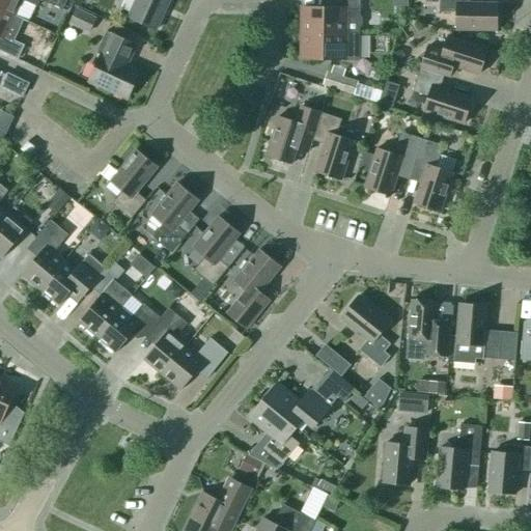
[(0,0),(0,8),(15,16),(22,0),(37,7),(39,0),(40,0),(63,10),(67,0),(0,0)]
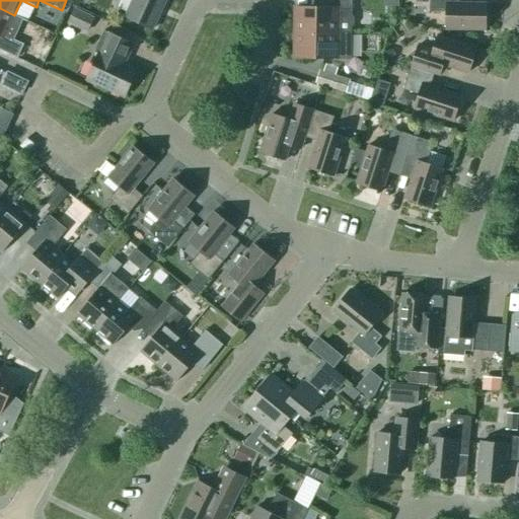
[(133,0),(125,17),(152,29),(165,0),(133,0)]
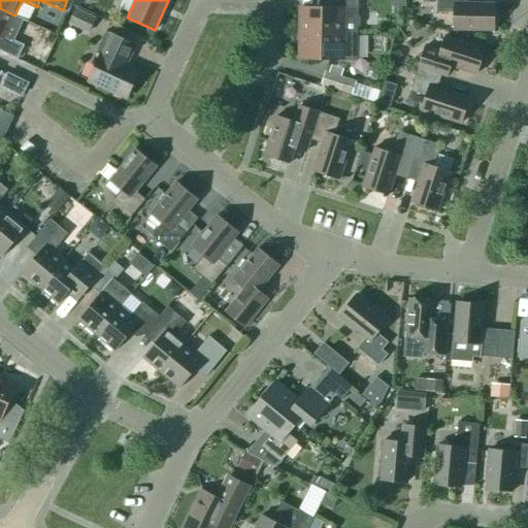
[(300,8),(300,33),(343,34),(343,35),(358,35),(358,30),(361,27),(360,19),(358,18),(358,0),(331,0),(332,8),(300,8)]
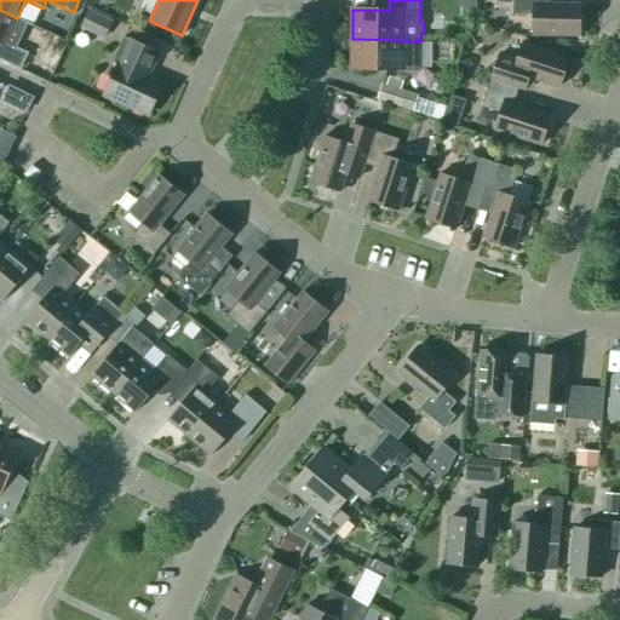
[(547,4),(546,0),(512,0),(512,15),(533,16),(533,36),(581,36),(581,5),(547,4)]
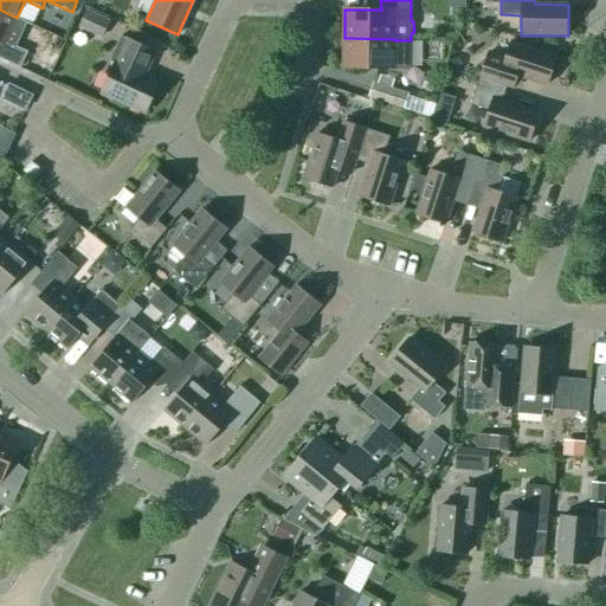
[(110,20),(86,8),(78,27),(102,38),(110,20)]
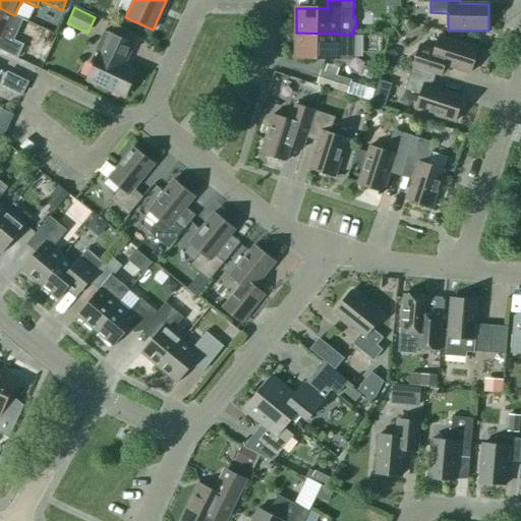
[(14,15),(0,8),(0,50),(18,58),(24,45),(5,36),(14,15)]
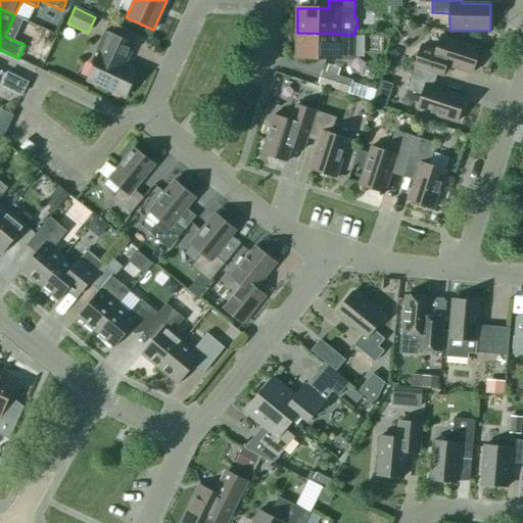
[(124,65),(134,45),(104,32),(95,53),(99,55),(88,80),(126,97),(137,72),(124,65)]
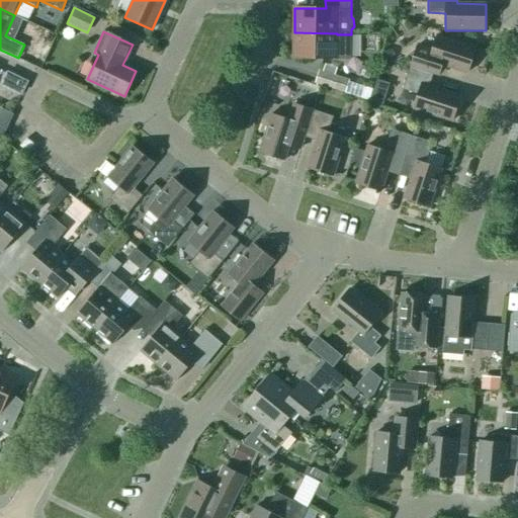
[(337,33),(294,32),(293,58),(337,59),(337,34),(337,33)]
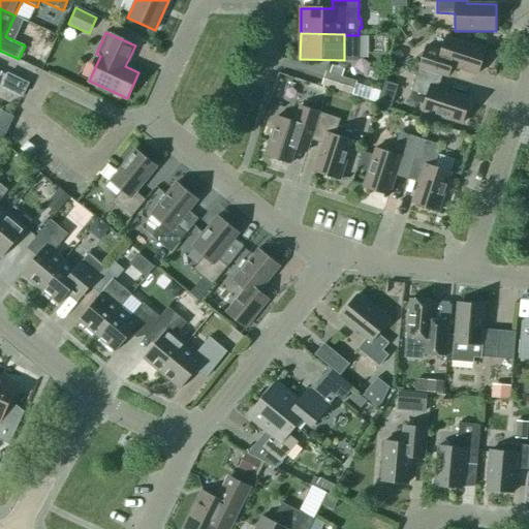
[(424,48),(417,69),(441,76),(441,78),(445,79),(449,66),(477,74),(487,49),(444,36),(440,53),(424,48)]
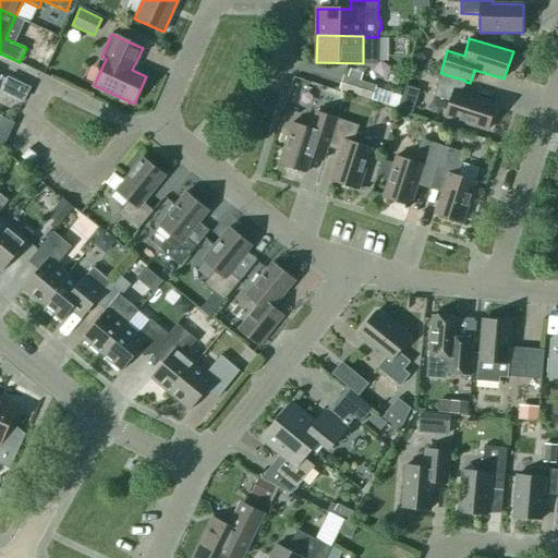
[(412,63),(423,67),(425,60),(423,56),(415,53),(412,63)]
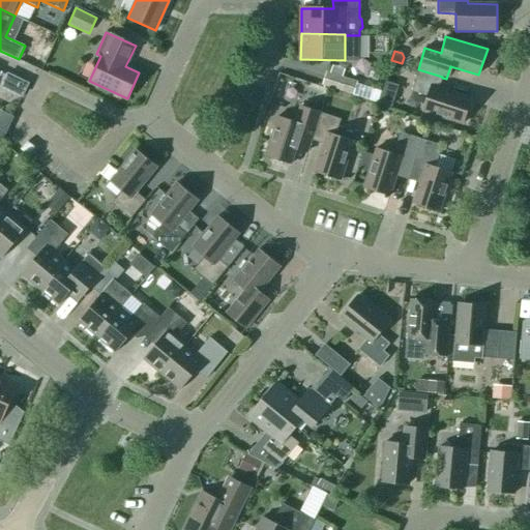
[(340,67),(333,66),(331,75),(326,72),(322,87),(353,97),(357,83),(337,77),(340,67)]
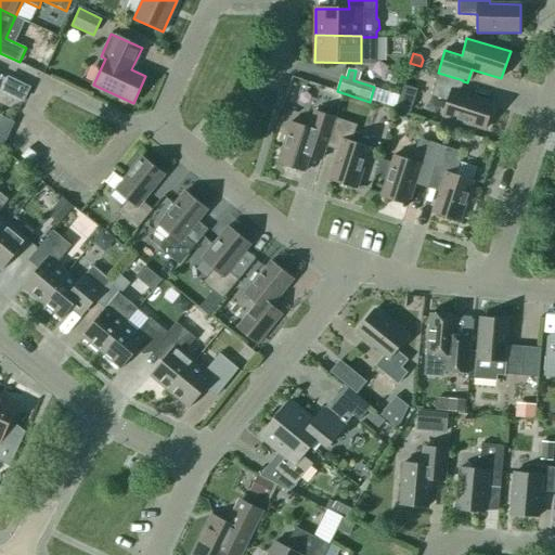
[(463,80),(438,73),(430,98),(448,103),(443,118),(485,130),(492,103),(460,93),(463,81),(463,80)]
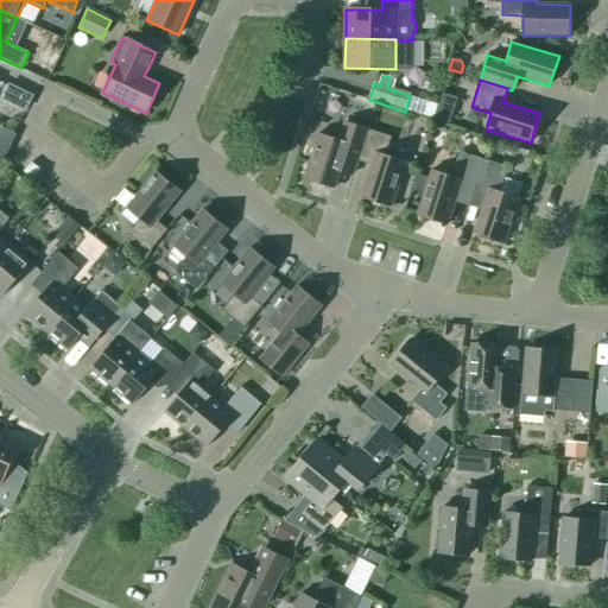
[(32,96),(12,87),(6,99),(26,109),(32,96)]
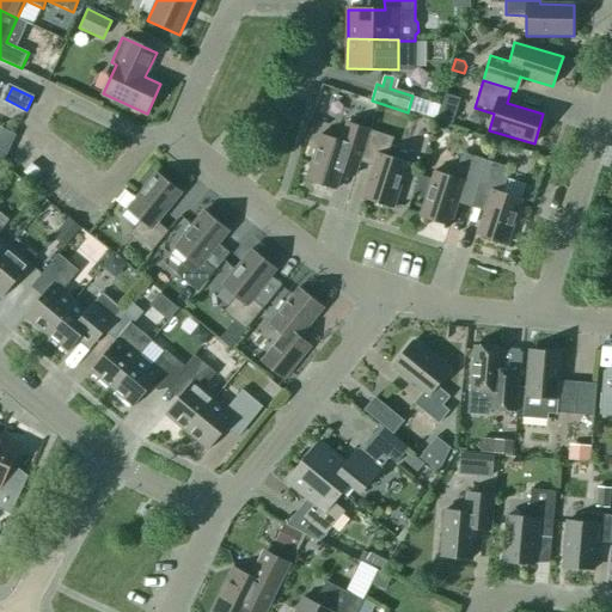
[(438,118),(453,123),(456,114),(440,109),(438,118)]
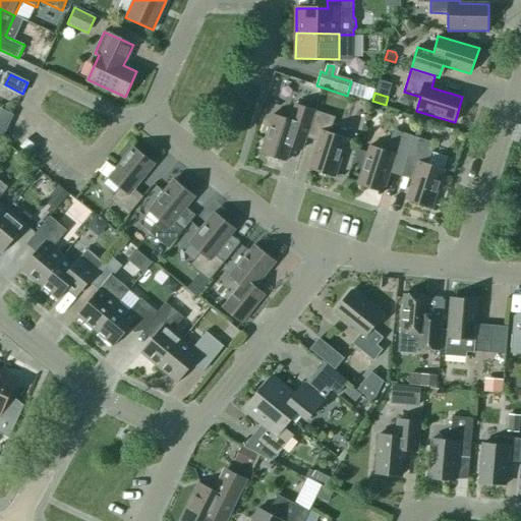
[(301,154),(306,138),(315,111),(295,105),(290,120),(273,115),(261,154),(286,162),(290,150),(301,154)]
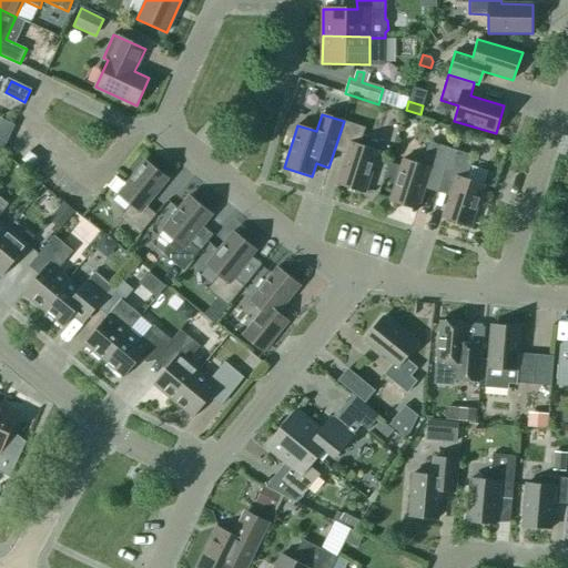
[(344,121),(334,151),(346,155),(337,184),(365,193),(378,151),(359,145),(365,129),(344,121)]
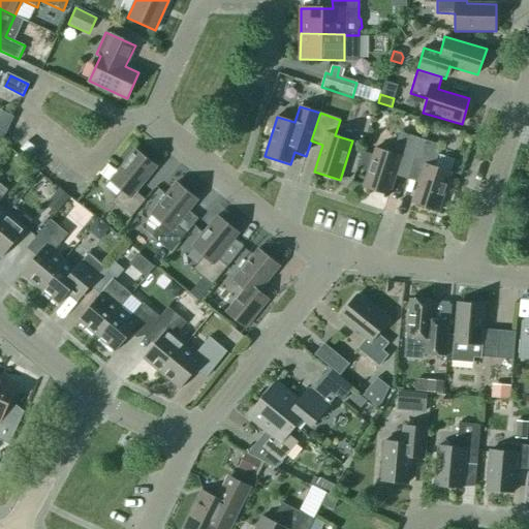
[(421,139),(426,141),(430,129),(424,127),(421,139)]
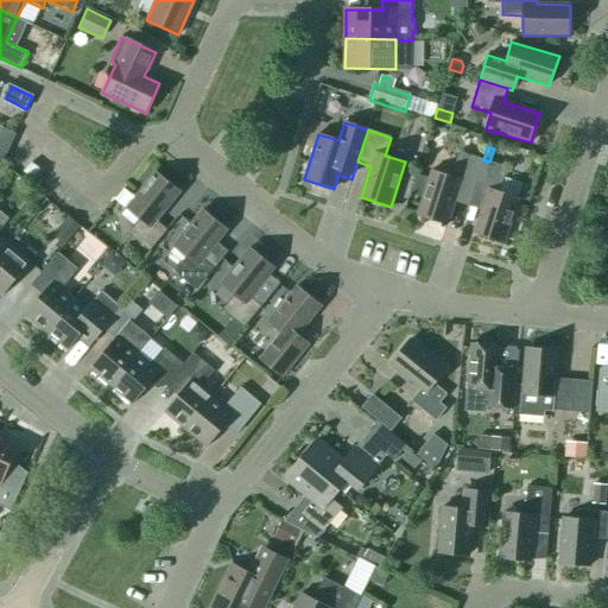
[(470,198),(483,160),(458,152),(451,177),(431,170),(417,216),(447,226),(457,194),(470,198)]
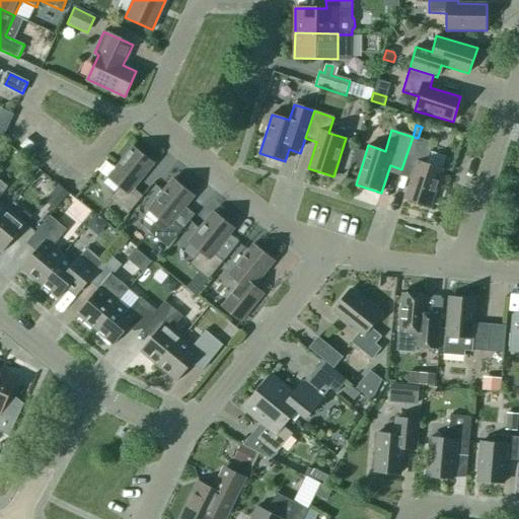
[(433,143),(413,137),(401,169),(414,173),(404,200),(430,208),(442,169),(426,164),(433,143)]
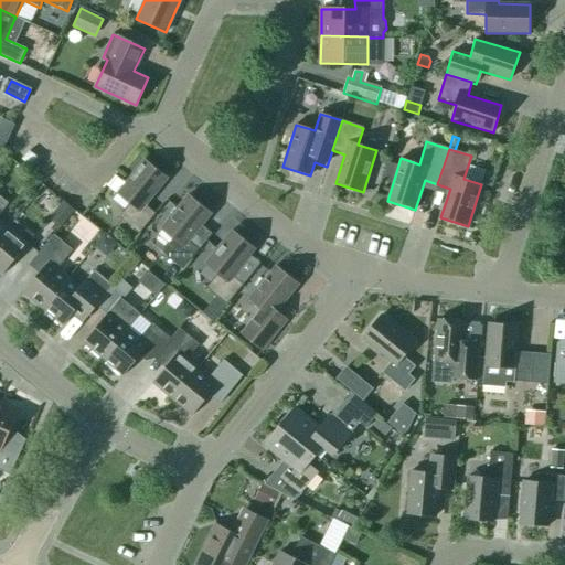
[(31,167),(38,158),(29,151),(22,160),(31,167)]
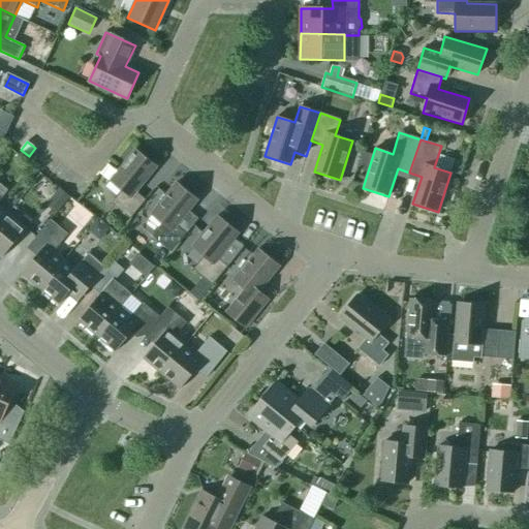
[(136,192),(157,166),(135,150),(110,182),(121,191),(111,204),(130,219),(146,200),(136,192)]
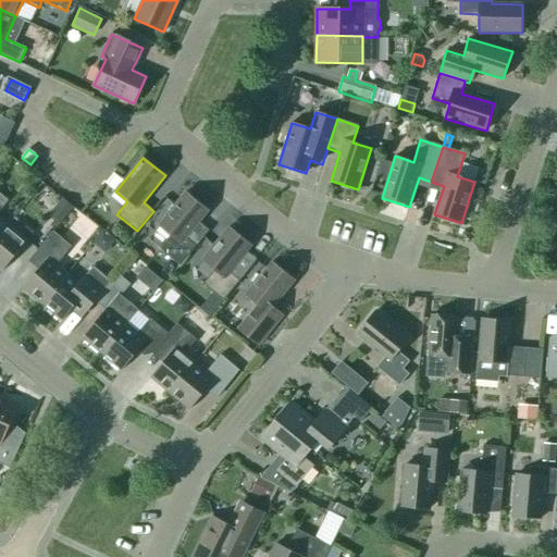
[(375,178),(387,183),(393,163),(382,160),(375,178)]
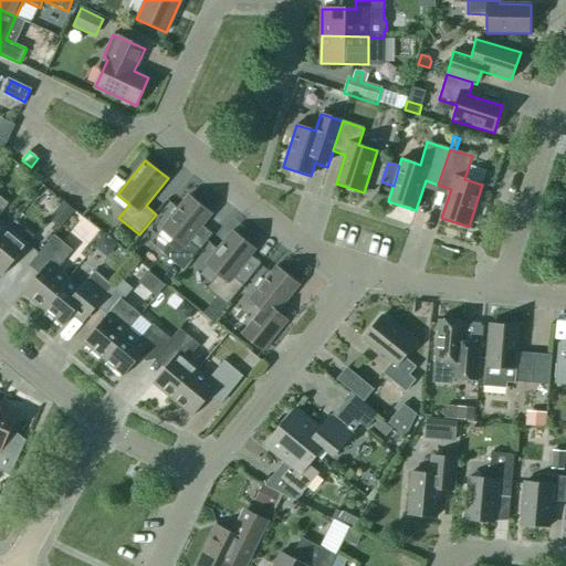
[(197,232),(211,213),(189,196),(161,230),(174,240),(163,253),(184,270),(207,241),(197,232)]
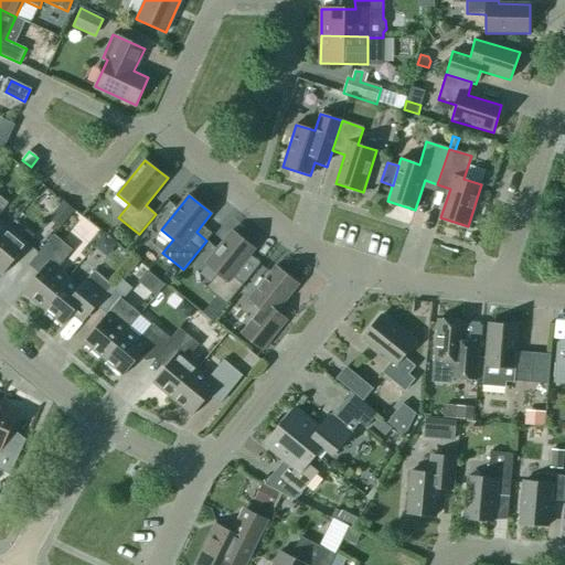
[(74,210),(63,201),(48,219),(60,227),(74,210)]
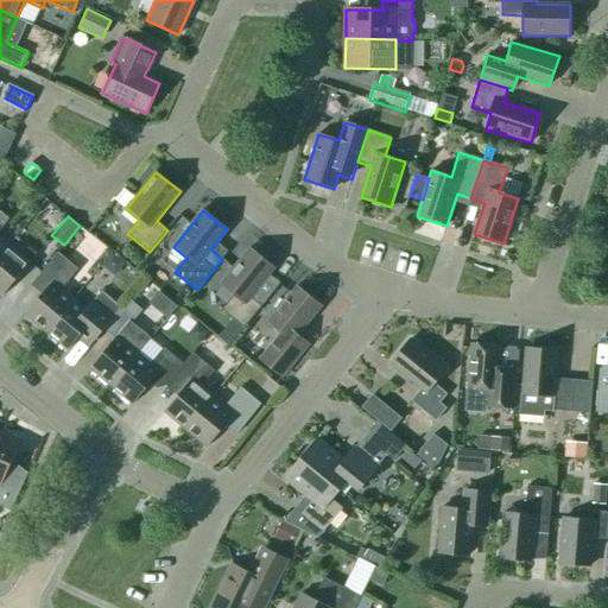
[(20,257),(8,246),(0,255),(0,293),(2,296),(30,264),(29,264),(37,254),(29,247),(20,257)]
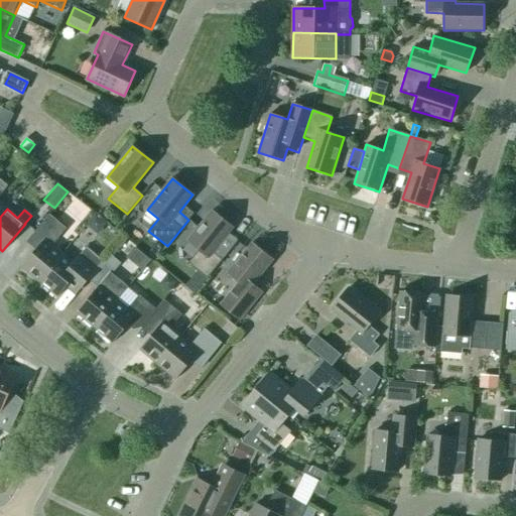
[(213,252),(233,227),(213,211),(186,242),(199,251),(188,263),(207,278),(222,260),(213,252)]
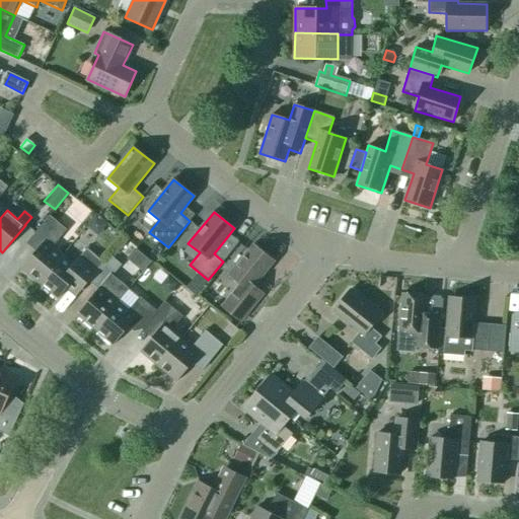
[(21,269),(39,283),(62,256),(52,247),(67,229),(50,215),(31,237),(41,245),(21,269)]
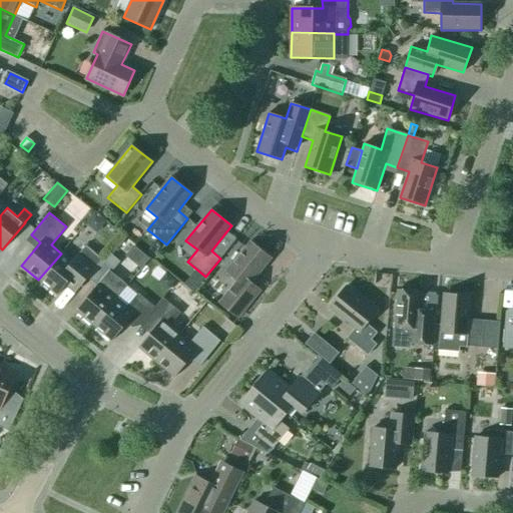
[(272,258),(250,241),(225,273),(236,282),(218,304),(227,311),(237,319),(261,291),(251,283),(272,258)]
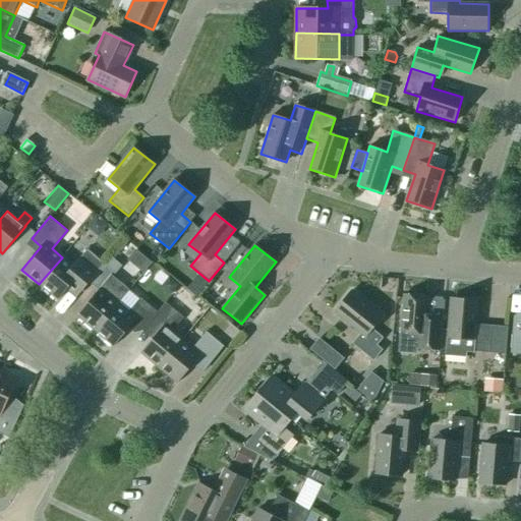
[(62,257),(39,284),(58,300),(78,276),(88,284),(91,280),(104,264),(87,249),(73,266),(62,257)]
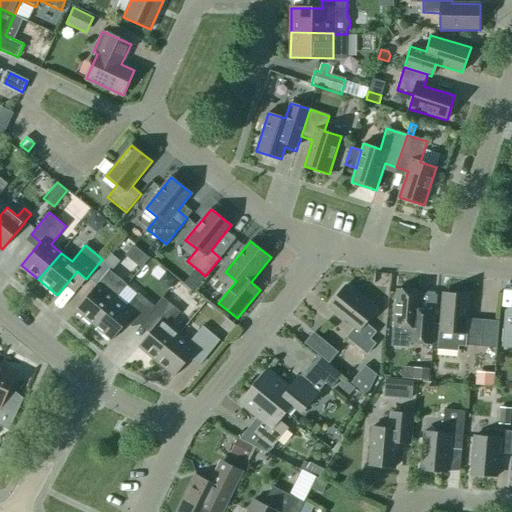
[(102,259),(89,275),(98,283),(76,311),(94,326),(116,298),(115,298),(127,284),(110,270),(117,262),(108,254),(103,260),(102,259)]
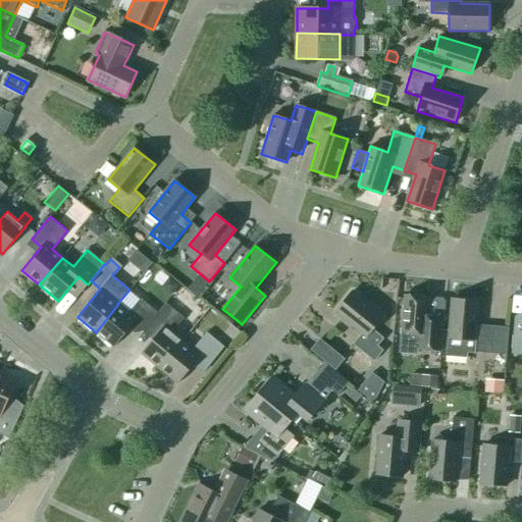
[(161,288),(171,295),(179,284),(169,277),(161,288)]
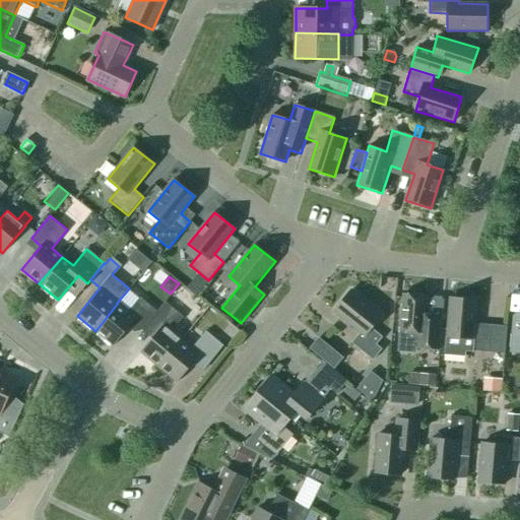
[(381,316),(350,290),(333,312),(360,333),(350,343),(372,361),(381,349),(375,344),(381,337),(371,328),(381,316)]
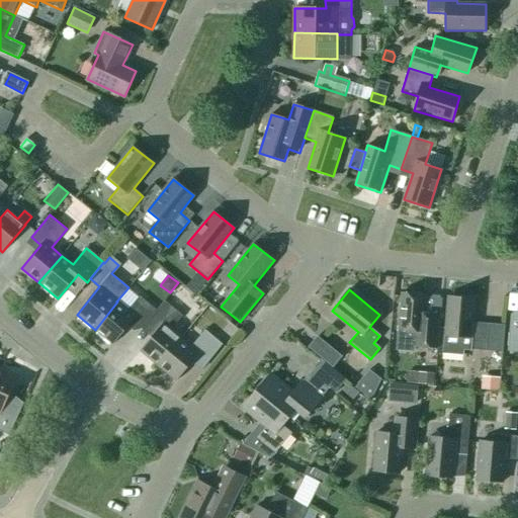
[(401,291),(396,350),(414,352),(414,346),(420,347),(420,348),(437,349),(440,314),(425,312),(427,293),(401,291)]
